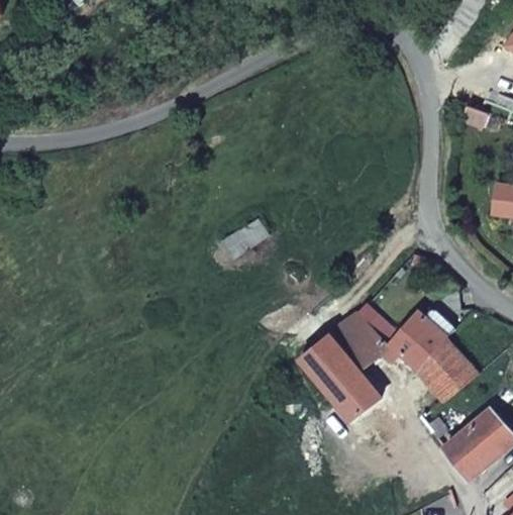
[(512,184),(495,182),(492,208),(512,210),(512,184)]
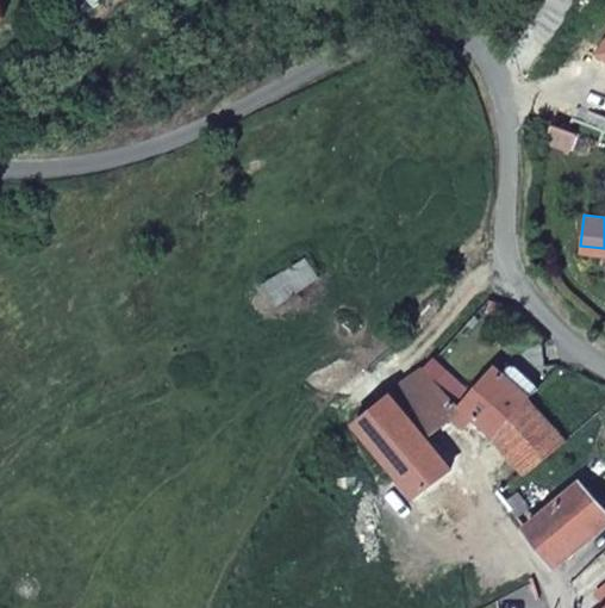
[(500,302),(488,296),(484,308),(492,314),(500,302)]
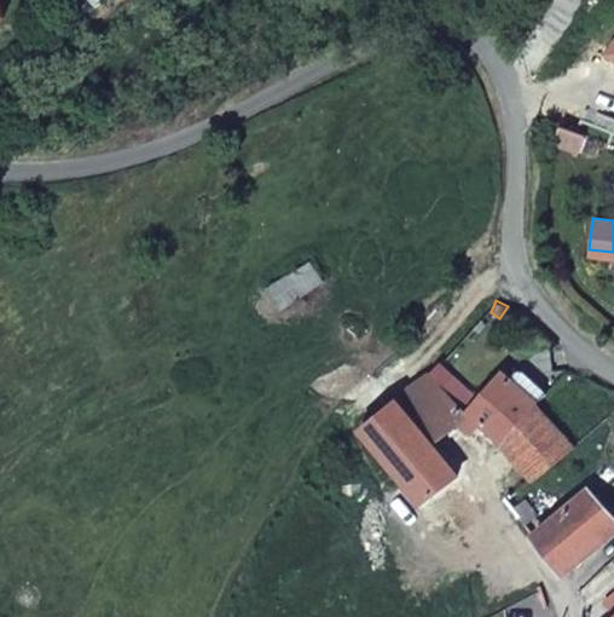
[(451,385),(444,391),(462,409),(494,443),(533,402),(543,390),(533,382),(525,392),(498,369),(471,402),(451,385)]
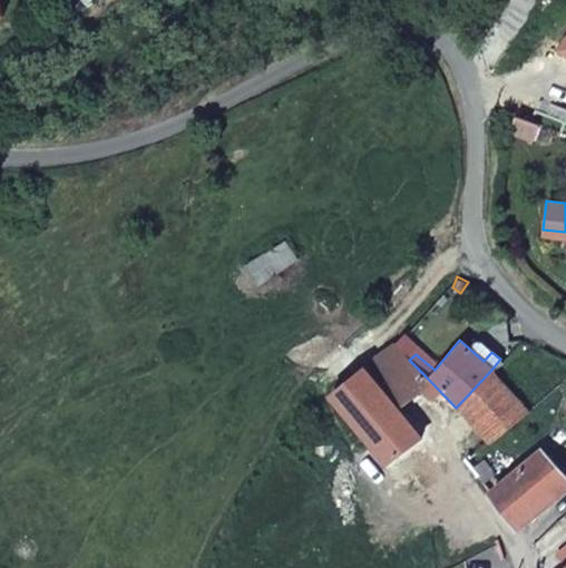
[(409,360),(392,343),(361,365),(394,404),(415,390),(426,376),(409,360)]
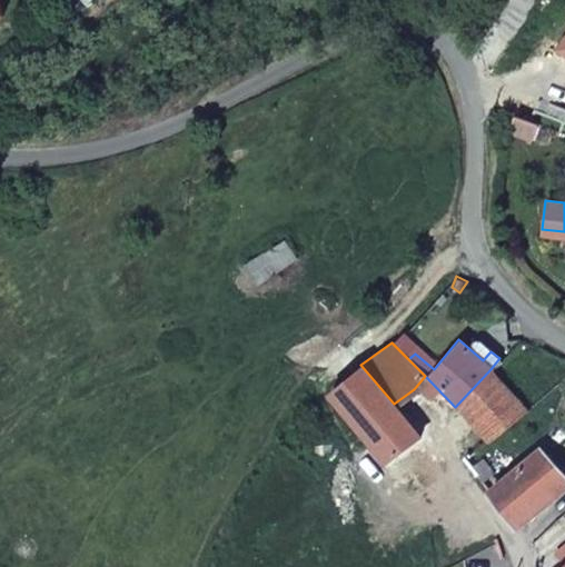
[(394,404),(360,365),(327,393),(425,509),(461,483),(446,466),(394,404)]
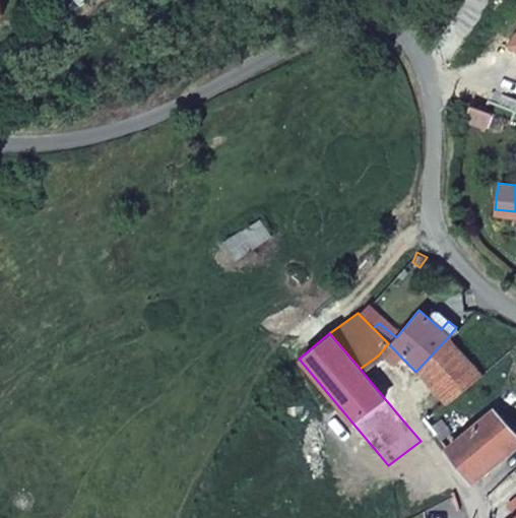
[(417,373),(444,401),(479,371),(448,337),(415,372),(417,373)]
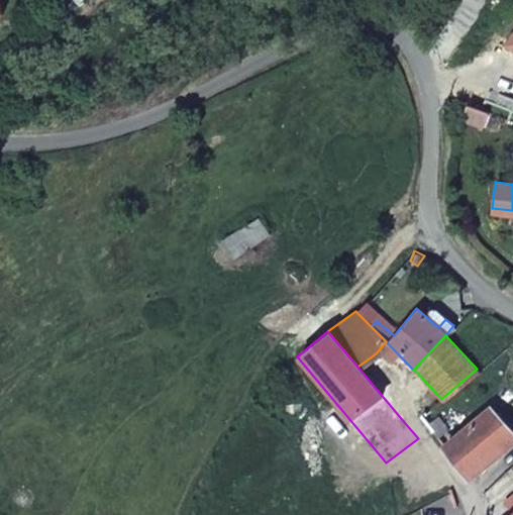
[(413,370),(386,341),(376,353),(389,363),(404,379),(415,371),(413,370)]
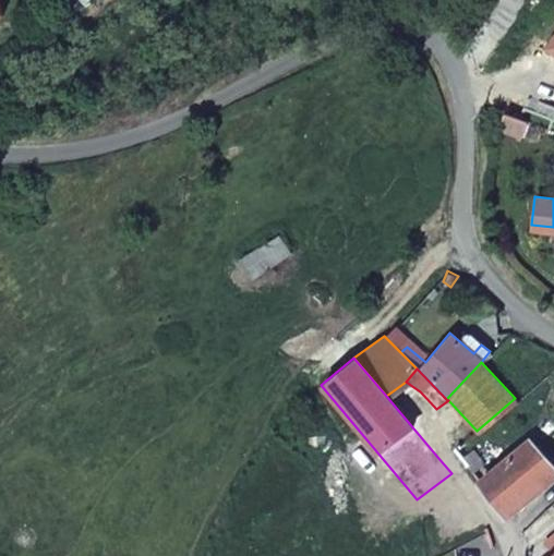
[(478,481),(505,515),(553,473),(553,469),(528,438),(478,481)]
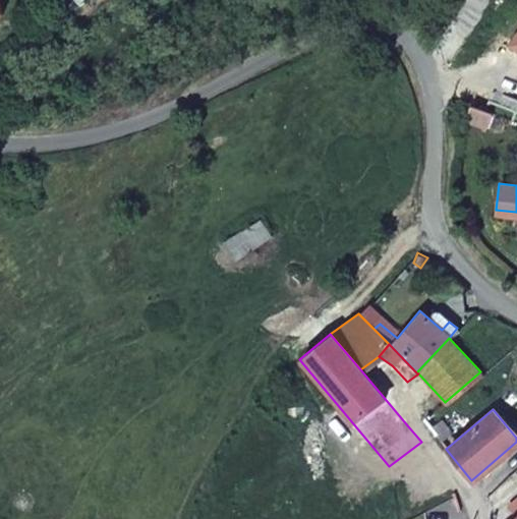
[(434,434),(438,439),(449,430),(439,419),(431,425),(436,430),(433,433),(434,434)]
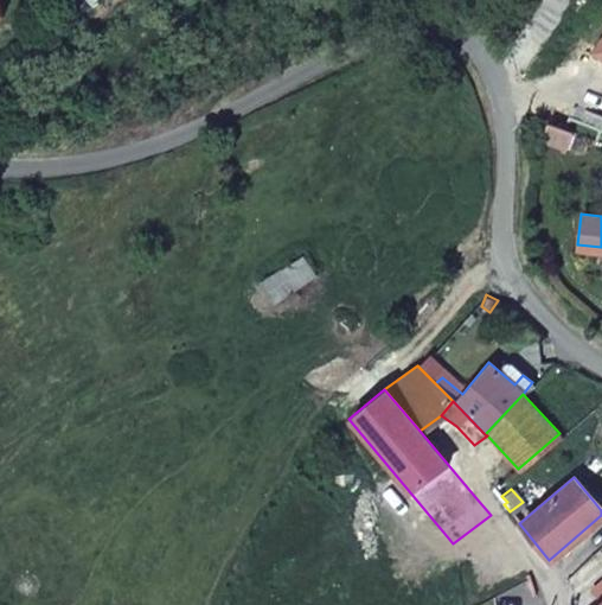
[(601,604),(601,581),(590,592),(601,604),(600,604),(601,604)]
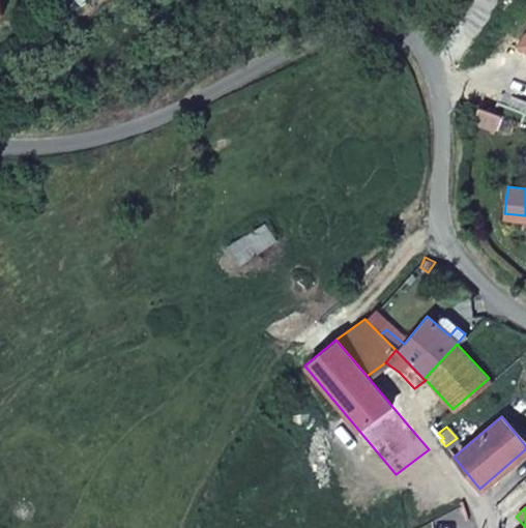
[(524,527),(525,527),(516,517),(510,510),(498,522),(498,527),(524,527)]
